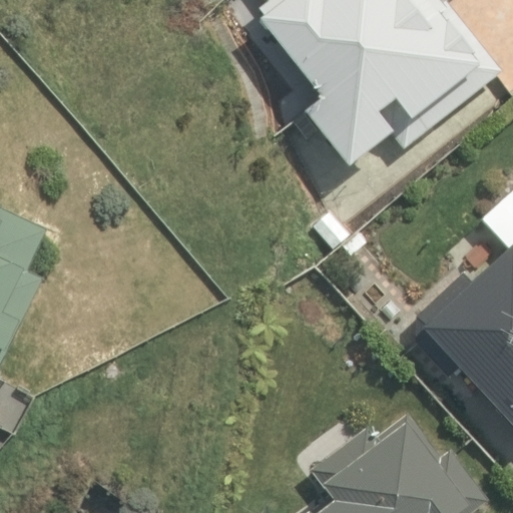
[(272,0),(260,10),(265,16),(259,21),(321,99),(304,112),(347,167),(389,134),(402,149),(499,72),(448,7),(455,2),(453,0),(272,0)]
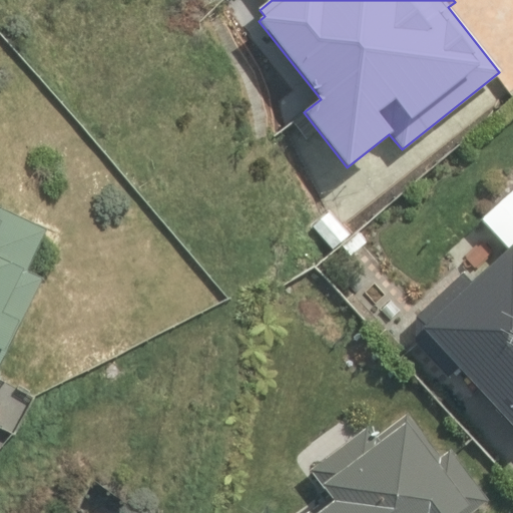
[(0,349),(35,274),(21,267),(41,222),(0,203),(0,349)]
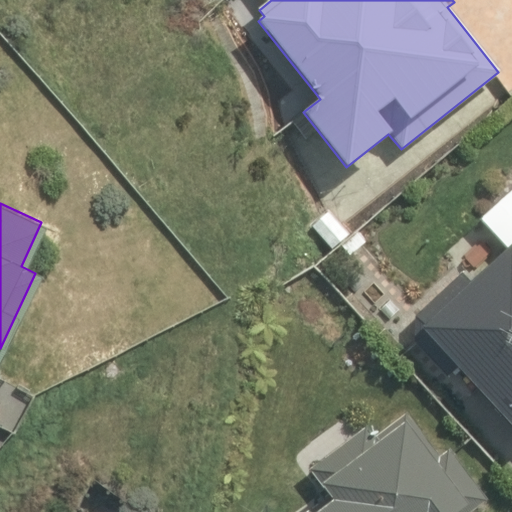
[(329,250),(347,234),(326,211),(309,227),(329,250)]
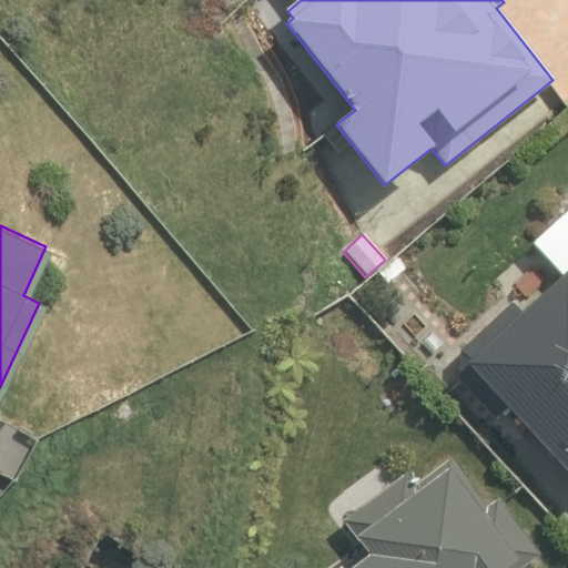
[(567,270),(524,311),(513,300),(456,351),(567,472),(567,270)]
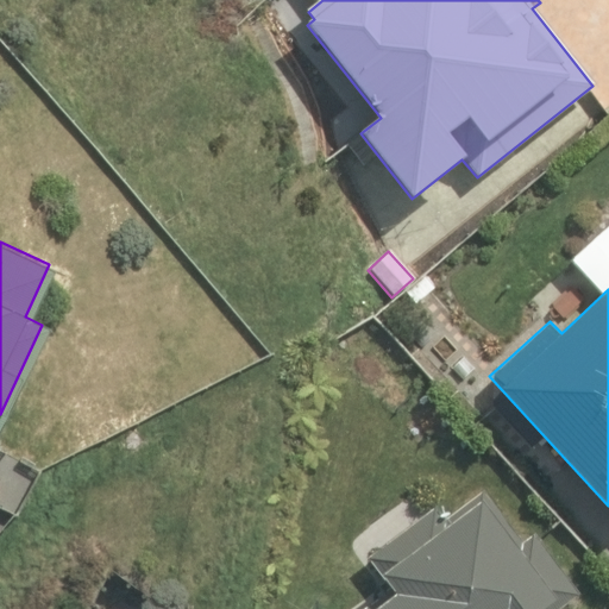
[(363,608),(553,608),(576,592),(532,535),(518,545),(482,498),(444,527),(429,508),(365,557),(390,589),(363,608)]
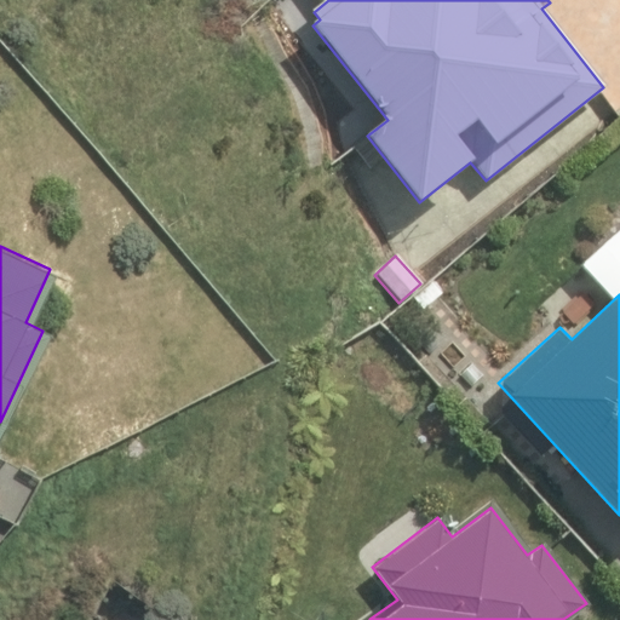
All buildings are outlined.
